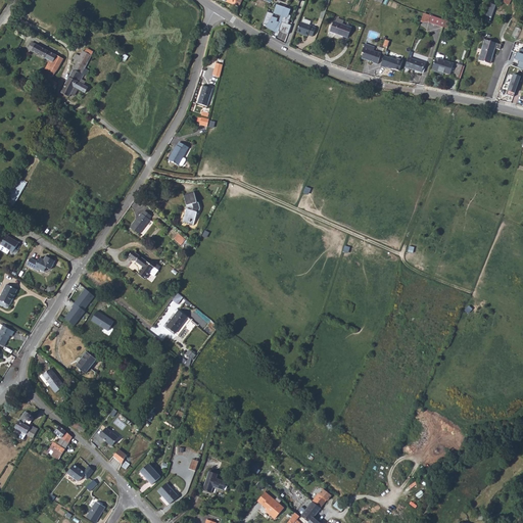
[(486,14),(491,16),(495,5),(490,3),(486,14)]
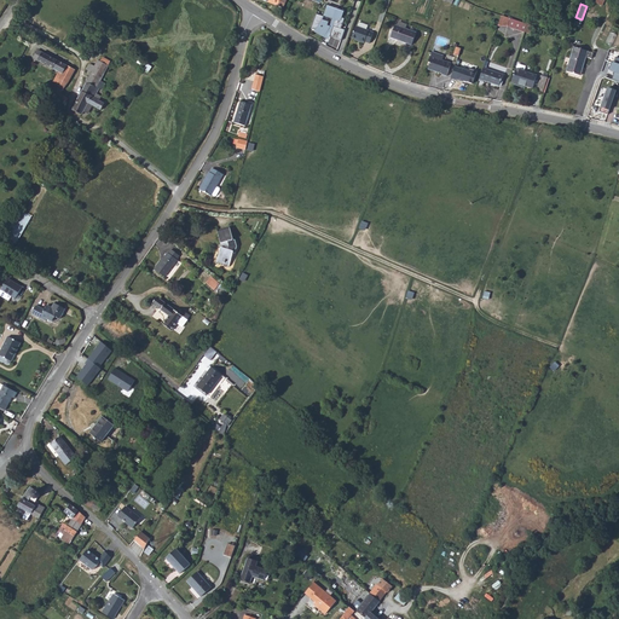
[(311,29),(314,30),(314,32),(324,38),(327,33),(330,34),(329,38),(340,41),(345,30),(341,29),(345,19),(341,18),(343,12),(327,6),(323,16),(331,19),(329,27),(327,25),(328,22),(322,21),(323,17),(316,15),(311,29)]
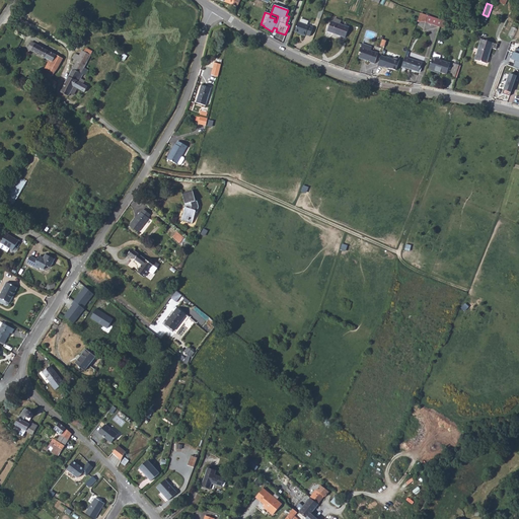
[(418,21),(425,22),(427,15),(420,13),(418,21)]
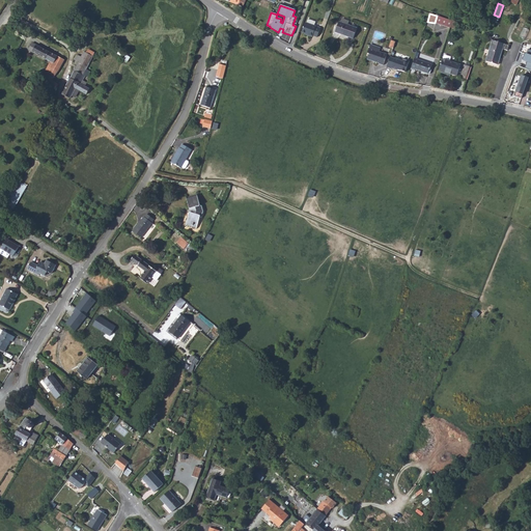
[(435,23),(448,27),(449,24),(450,21),(437,16),(435,23)]
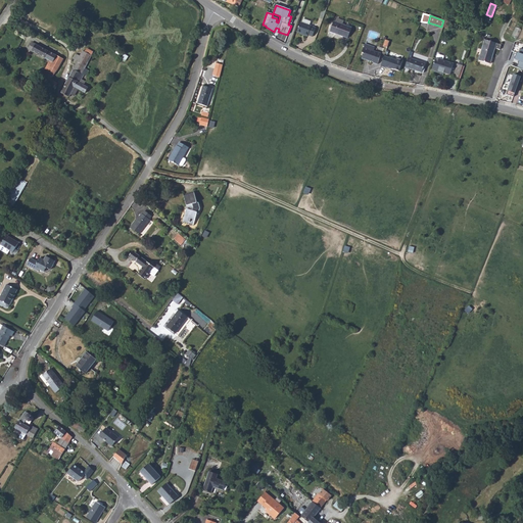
[(330,32),(347,38),(351,28),(342,25),(335,21),(333,21),(330,32)]
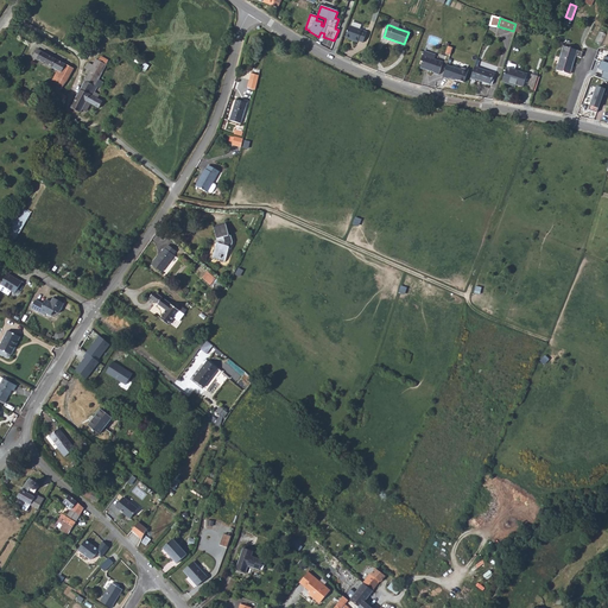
[(358,40),(362,43),(366,32),(349,26),(346,37),(353,39),(353,40),(358,42),(358,40)]
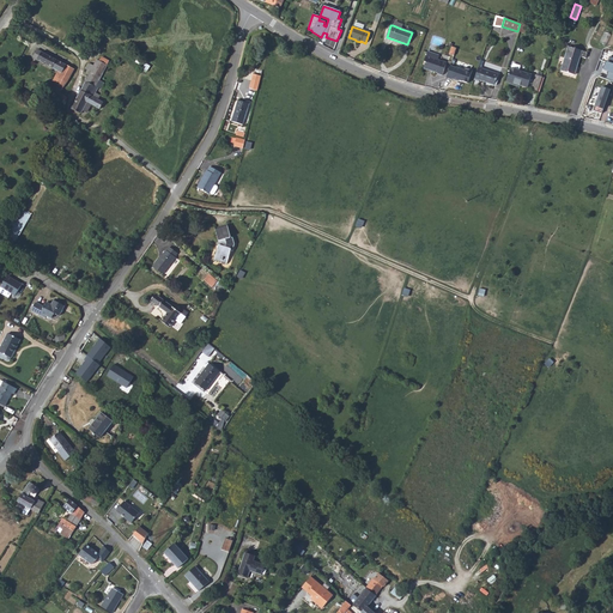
[(600,42),(607,44),(612,34),(605,31),(600,42)]
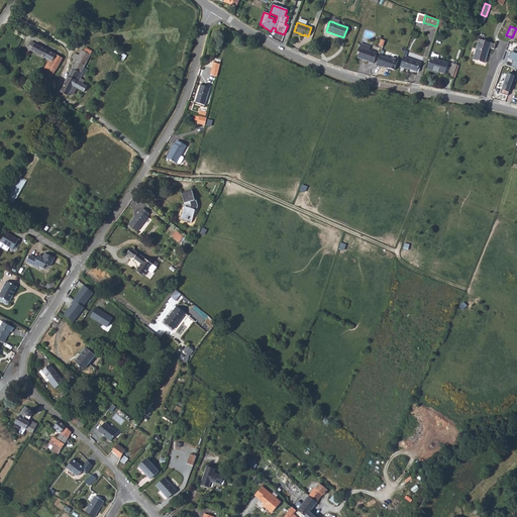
[(479,39),(473,60),(485,63),(490,47),(494,48),(495,44),(479,39)]
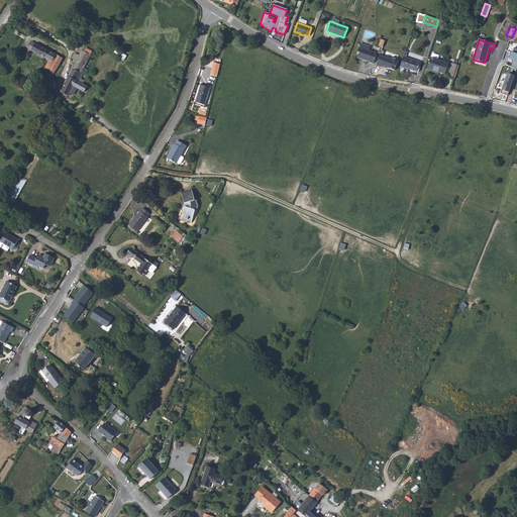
[(27,48),(48,60),(52,62),(54,59),(56,55),(31,41),(27,48)]
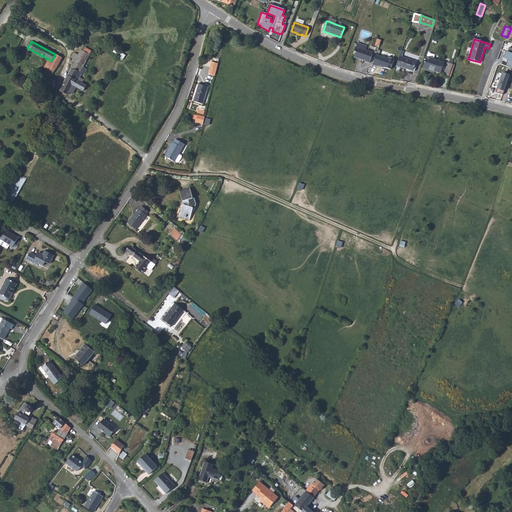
[(366,47),(357,43),(354,52),(355,52),(353,58),(357,59),(359,58),(362,59),(361,60),(365,62),(365,63),(369,64),(371,58),(373,53),(365,50),(366,47)]
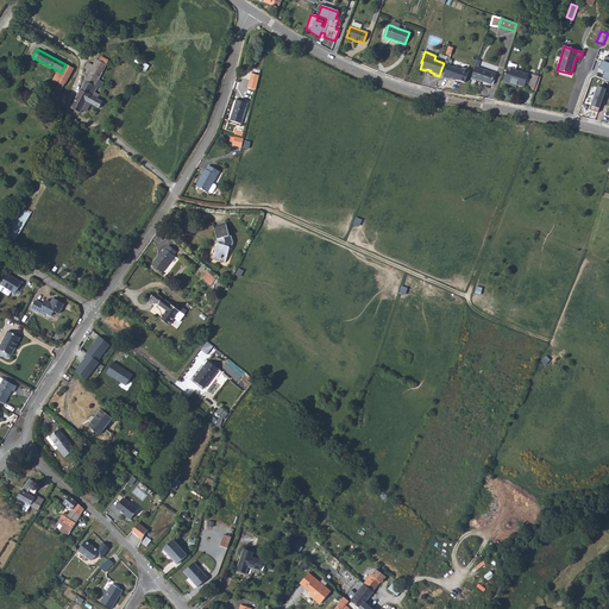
[(69,107),(80,113),(81,110),(86,101),(89,104),(99,108),(102,102),(98,99),(99,95),(94,93),(98,87),(95,86),(106,66),(94,58),(92,66),(87,62),(83,68),(86,69),(83,73),(87,74),(69,107)]
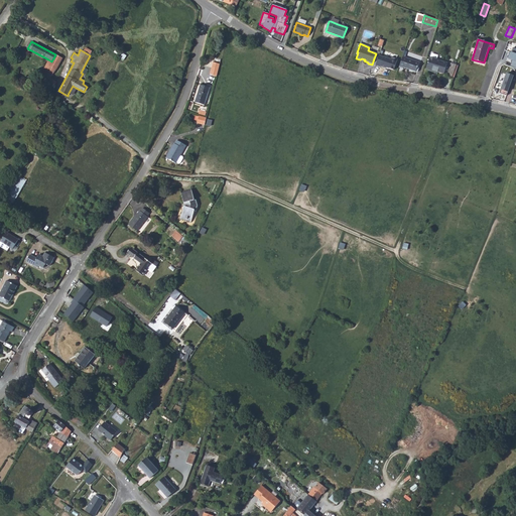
[(394,71),(397,60),(379,54),(378,59),(376,66),(394,71)]
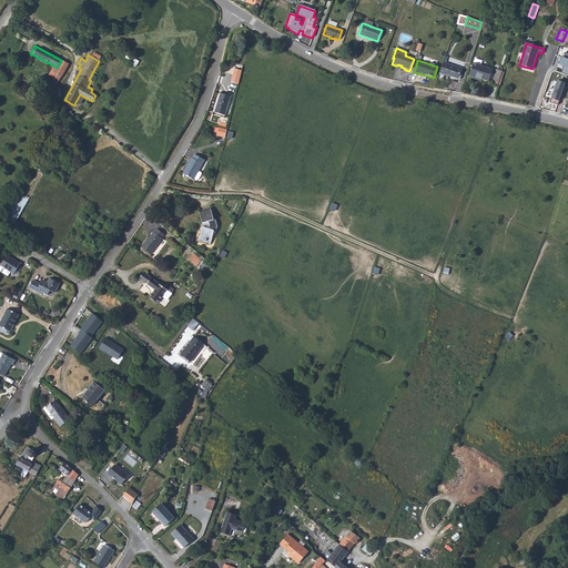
[(462,69),(443,63),(439,74),(444,75),(445,75),(458,80),(458,79),(458,78),(460,79),(462,75),(459,74),(462,69)]
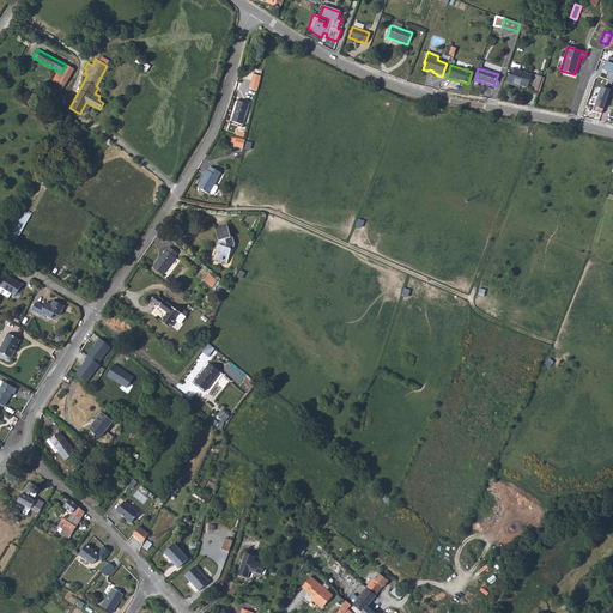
[(55,76),(66,82),(71,73),(64,70),(61,73),(58,71),(55,76)]
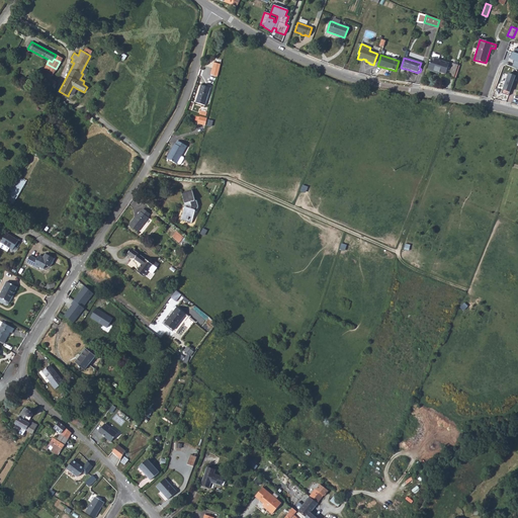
[(427,71),(432,73),(433,71),(438,74),(444,75),(447,64),(430,59),(427,71)]
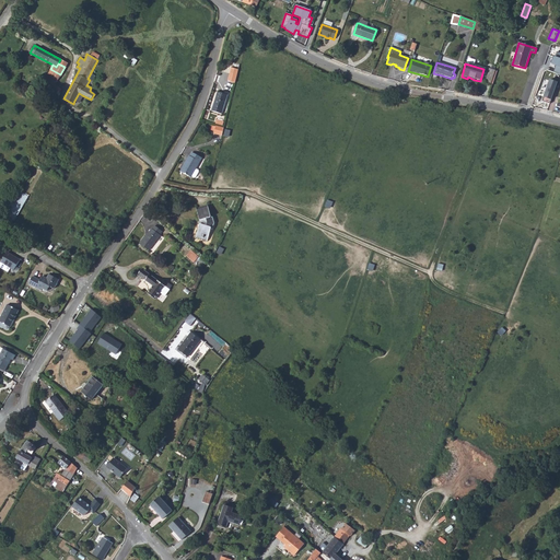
[(229,80),(235,82),(237,74),(238,69),(232,67),(230,73),(229,80)]
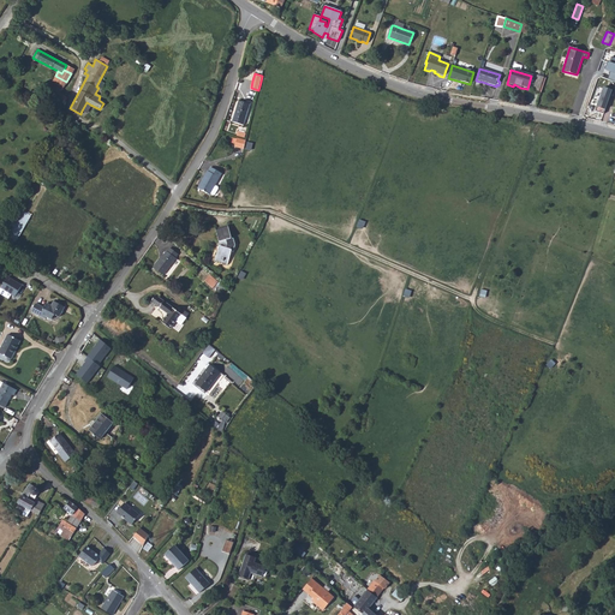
[(63,87),(66,82),(55,76),(53,82),(55,83),(52,94),(59,97),(60,94),(63,87)]
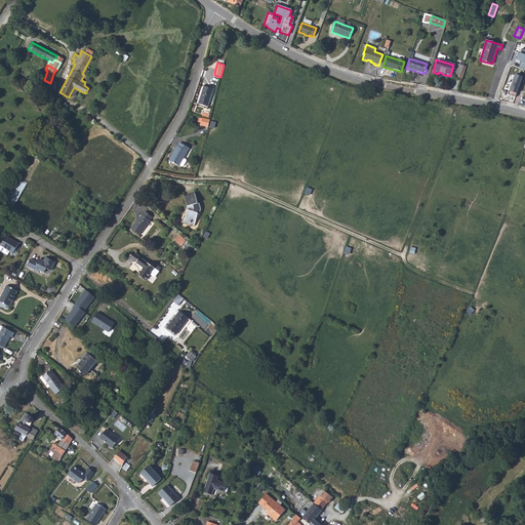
[(454,77),(459,79),(463,66),(458,65),(454,77)]
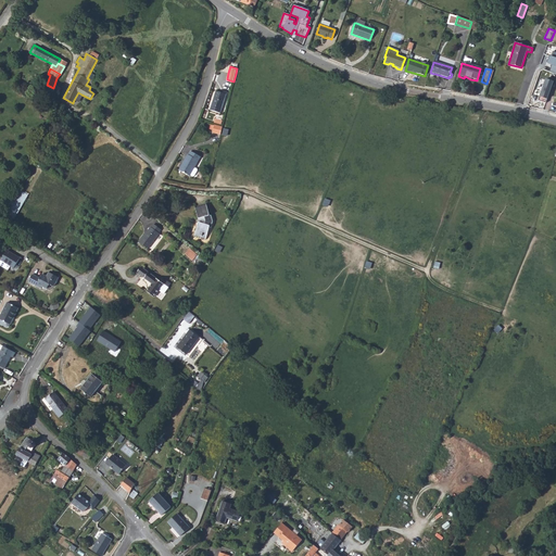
[(546,79),(540,98),(547,100),(554,83),(546,79)]
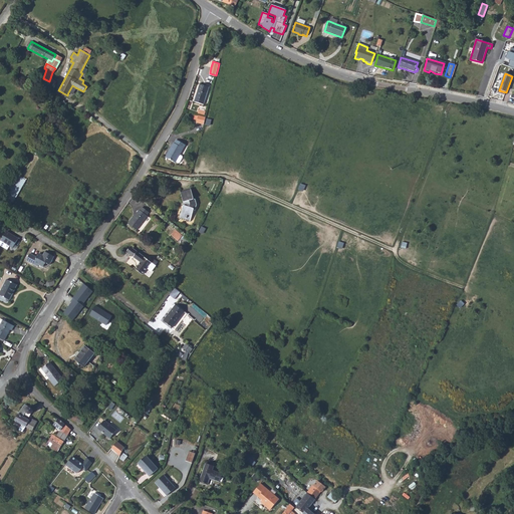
[(199,84),(194,101),(203,104),(209,87),(199,84)]
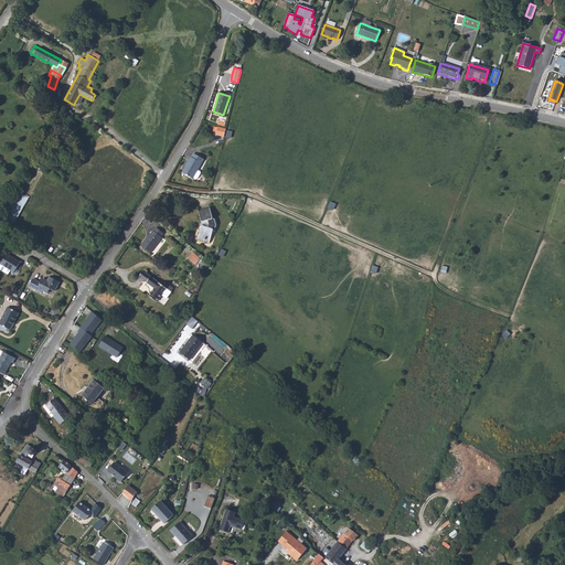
[(215,135),(223,137),(225,129),(217,126),(216,131),(215,135)]
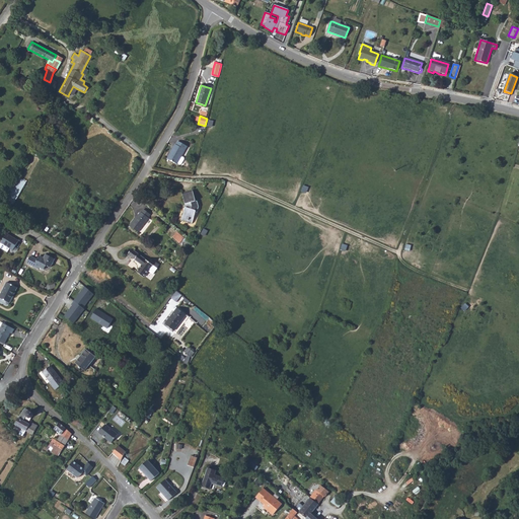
[(175,144),(167,159),(177,164),(177,163),(181,156),(187,146),(178,141),(176,145),(175,144)]
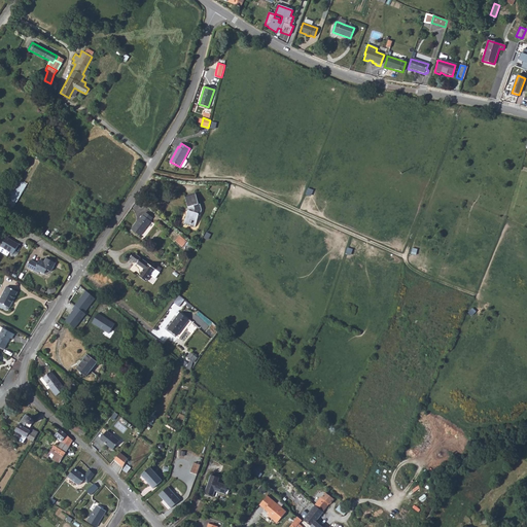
[(4,202),(15,207),(26,183),(15,178),(4,202)]
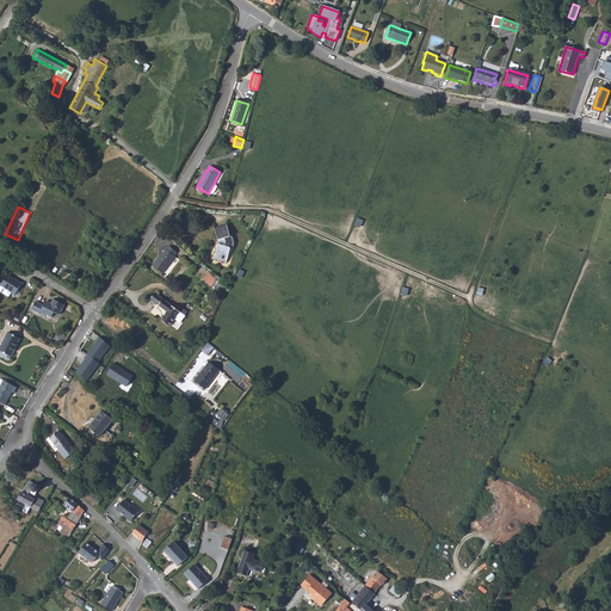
[(217,244),(213,259),(226,263),(229,251),(230,250),(233,244),(232,238),(229,236),(227,226),(215,228),(217,241),(217,244)]
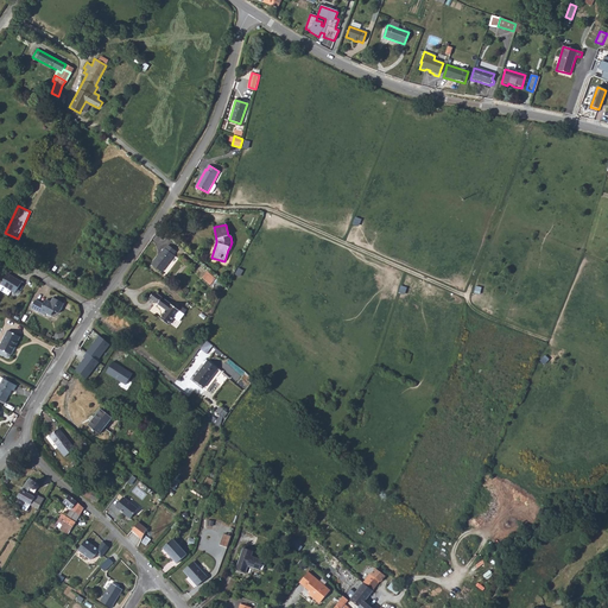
[(164,248),(152,265),(160,272),(173,255),(172,254),(176,251),(168,245),(165,248),(164,248)]
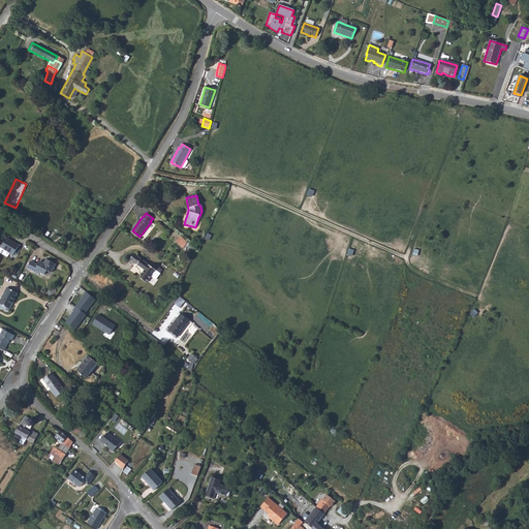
[(183,248),(187,242),(180,236),(175,242),(183,248)]
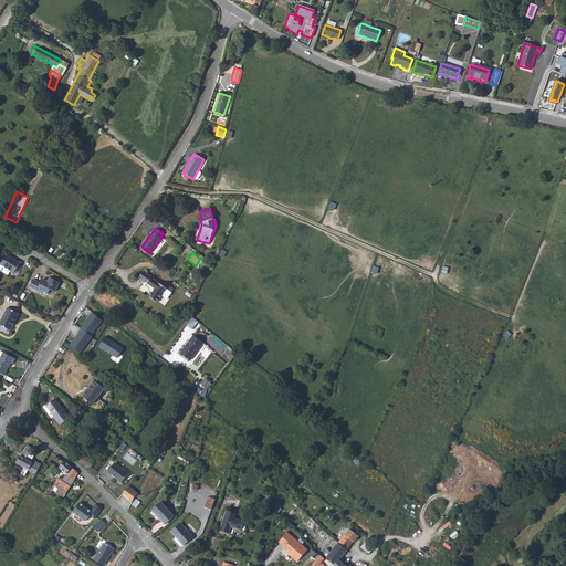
[(7,257),(0,265),(0,270),(8,275),(10,271),(13,273),(20,263),(14,259),(13,260),(7,257)]
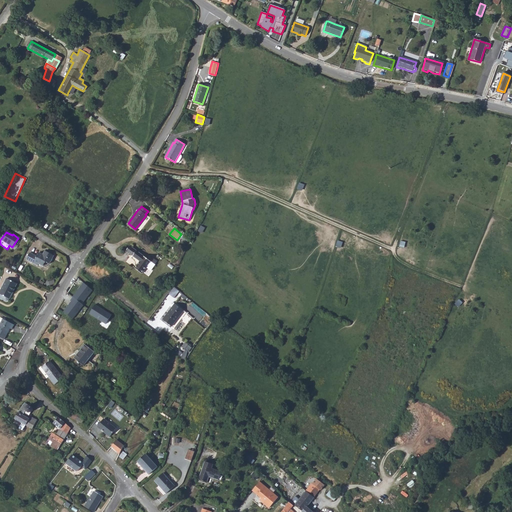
[(129,246),(126,251),(139,261),(134,268),(141,274),(146,268),(150,262),(129,246)]
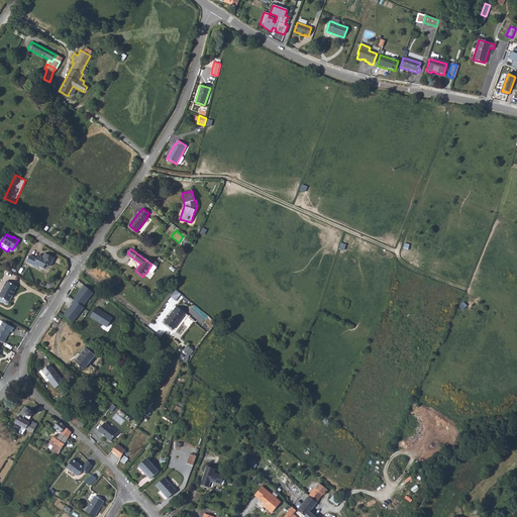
[(30,254),(26,262),(37,268),(39,266),(42,268),(45,264),(49,267),(55,257),(45,253),(43,256),(39,254),(37,259),(30,254)]
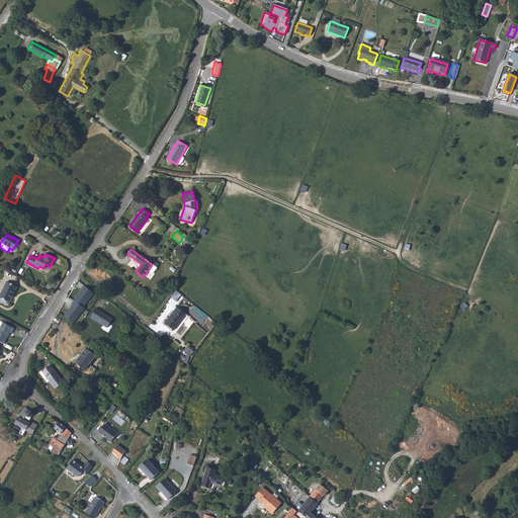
[(148,271),(152,274),(157,268),(152,265),(148,271)]
